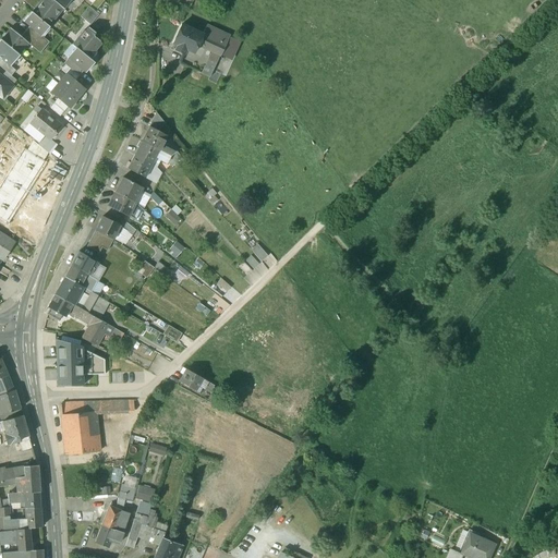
[(38,3),(33,0),(24,0),(23,1),(34,10),(38,3)]
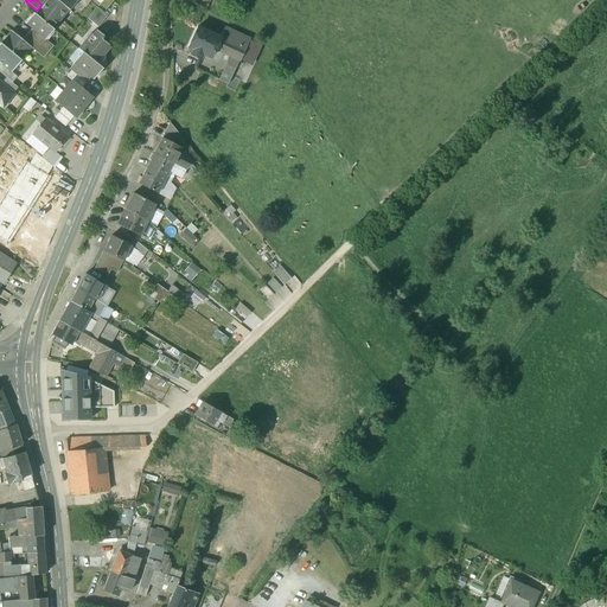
[(69,10),(56,0),(44,0),(42,4),(61,20),(68,11),(69,10)]
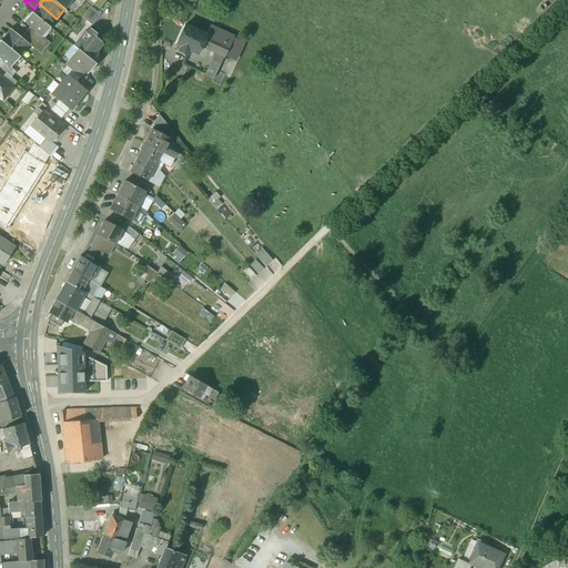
[(71,0),(52,0),(64,9),(63,10),(64,10),(72,1),(71,0)]
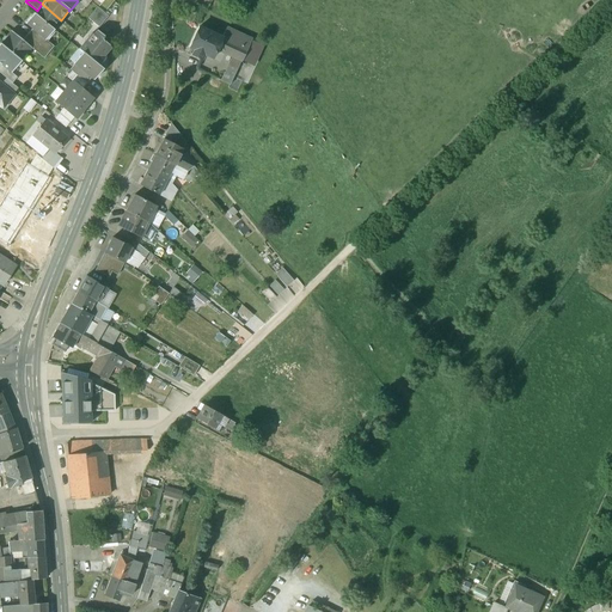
[(61,20),(42,4),(37,11),(34,13),(34,14),(53,30),(61,20)]
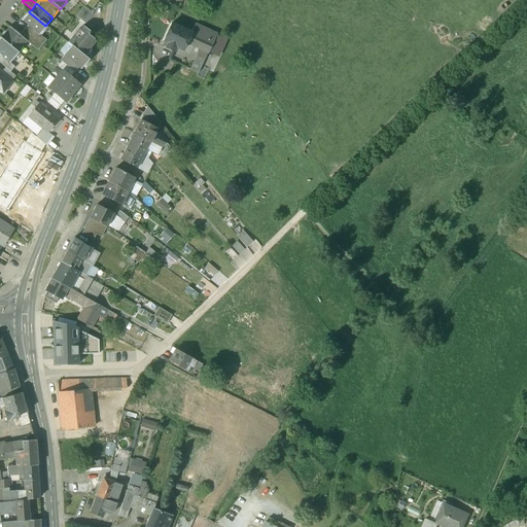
[(83,6),(75,16),(85,24),(93,14),(83,6)]
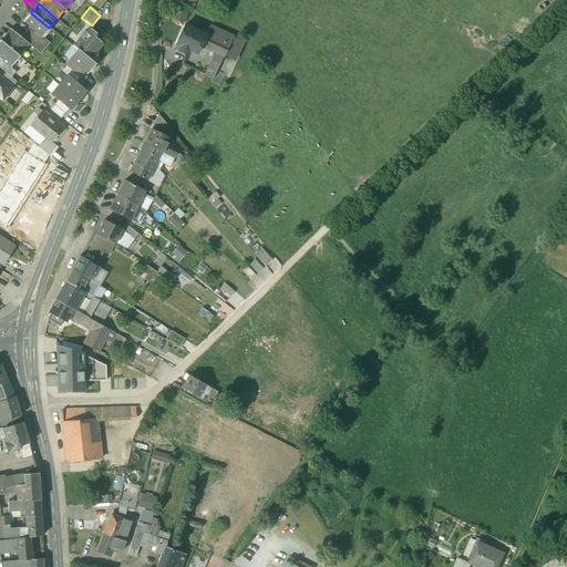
[(49,28),(31,13),(31,12),(23,22),(30,27),(42,38),(42,37),(50,28),(49,28)]
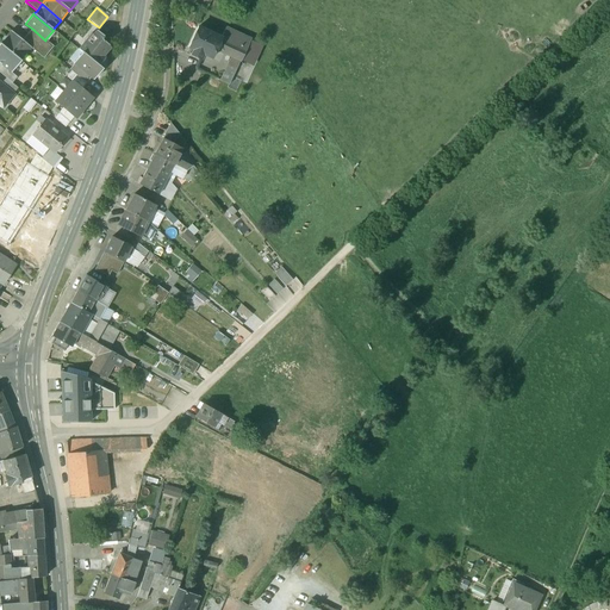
[(221,37),(197,26),(187,47),(201,54),(211,57),(215,49),(221,37)]
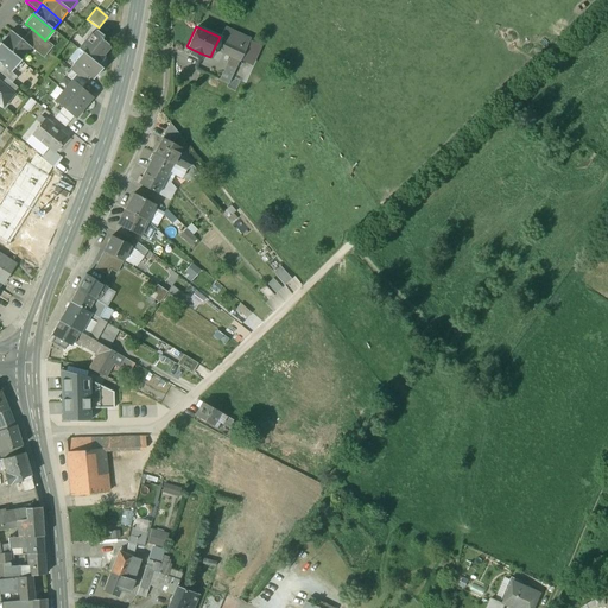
[(45,40),(32,29),(27,35),(32,38),(48,52),(52,46),(45,39),(45,40)]
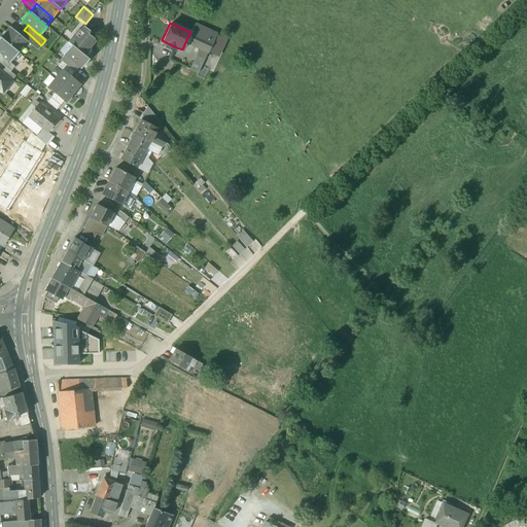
[(215,34),(194,25),(190,32),(185,42),(191,44),(199,48),(207,51),(215,34)]
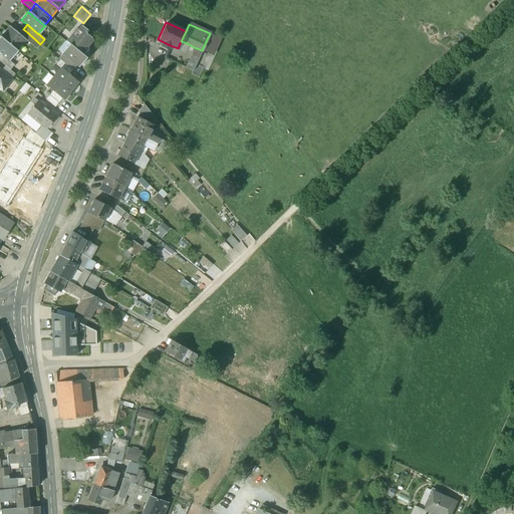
[(19,34),(9,26),(0,37),(0,36),(17,51),(26,40),(19,34)]
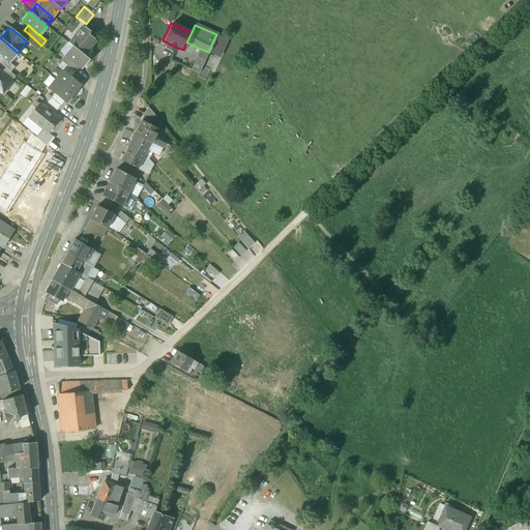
[(84,27),(81,31),(79,29),(67,42),(71,46),(86,57),(91,51),(90,49),(94,45),(92,42),(95,39),(88,34),(90,31),(84,27)]
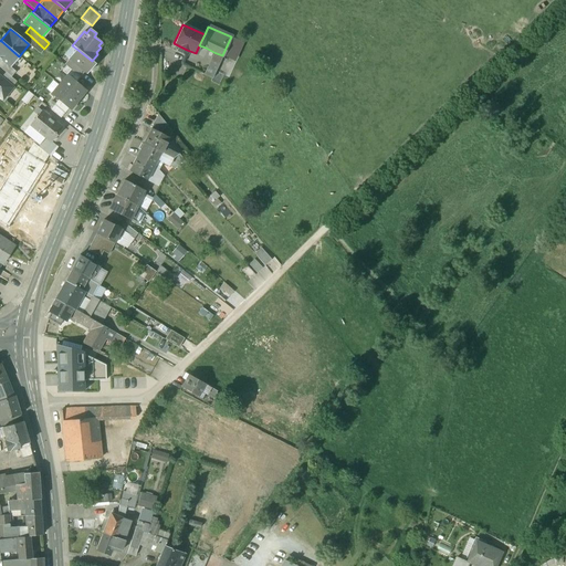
[(44,49),(30,35),(25,32),(21,38),(29,44),(40,54),(44,49)]
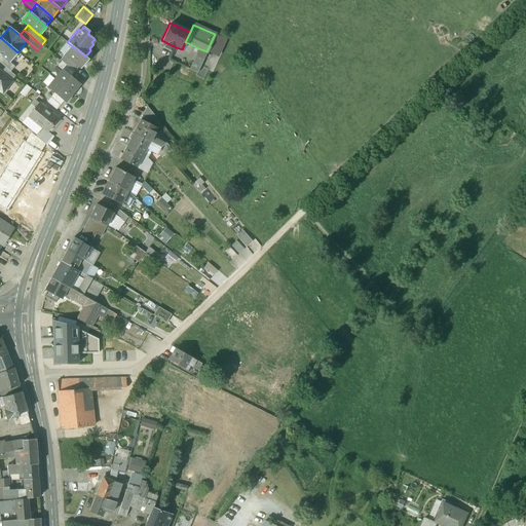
[(17,52),(0,37),(0,38),(0,37),(0,54),(2,58),(9,63),(17,52)]
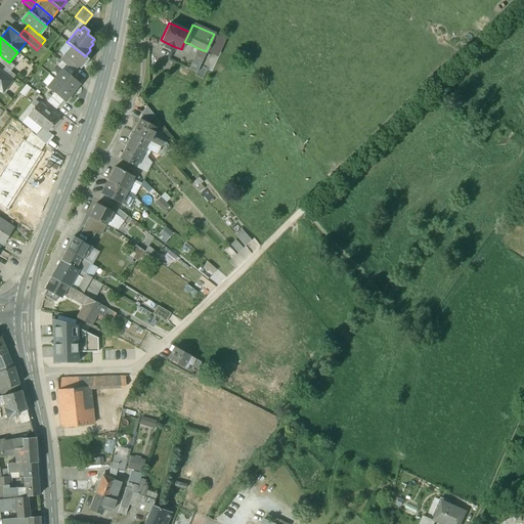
[(190,44),(184,42),(181,49),(186,52),(190,44)]
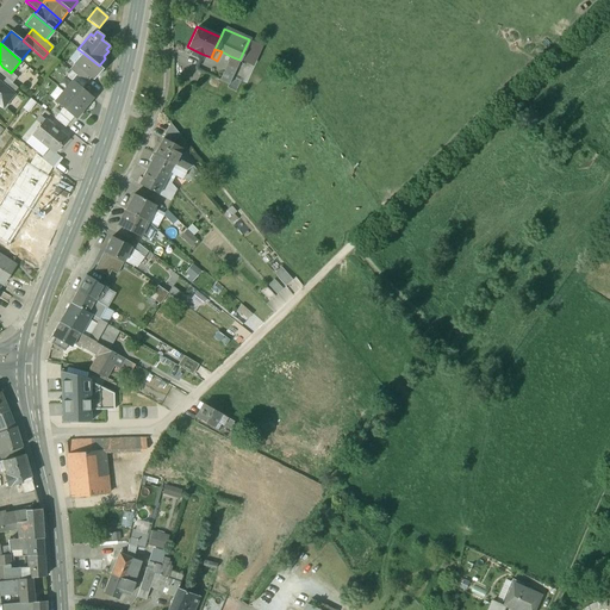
[(82,53),(73,63),(74,64),(91,78),(93,80),(103,69),(99,66),(82,53)]
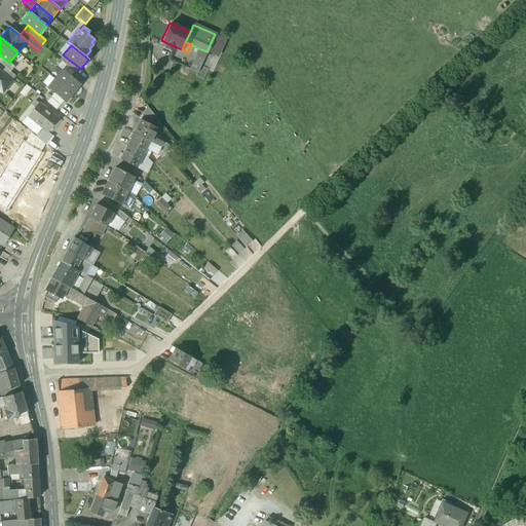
[(198,48),(189,69),(196,72),(207,51),(198,48)]
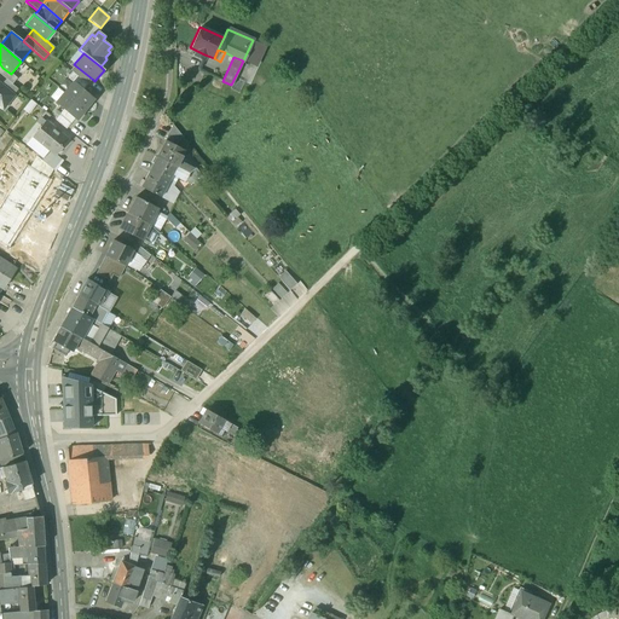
[(92,79),(75,65),(70,70),(73,73),(87,85),(92,79)]
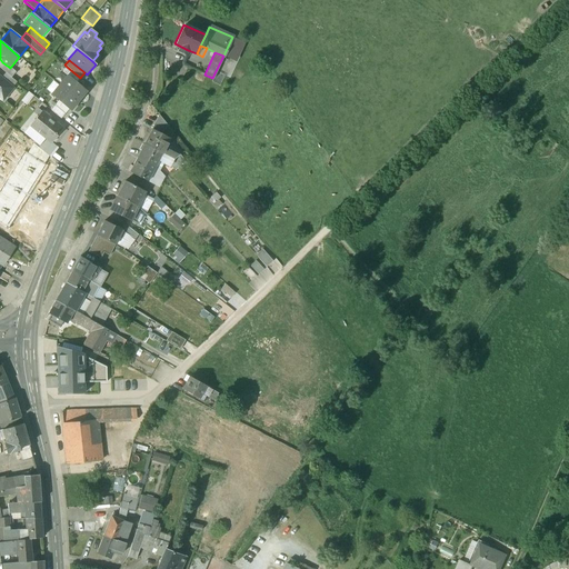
[(10,68),(2,62),(0,63),(0,68),(5,72),(11,78),(16,72),(10,68)]
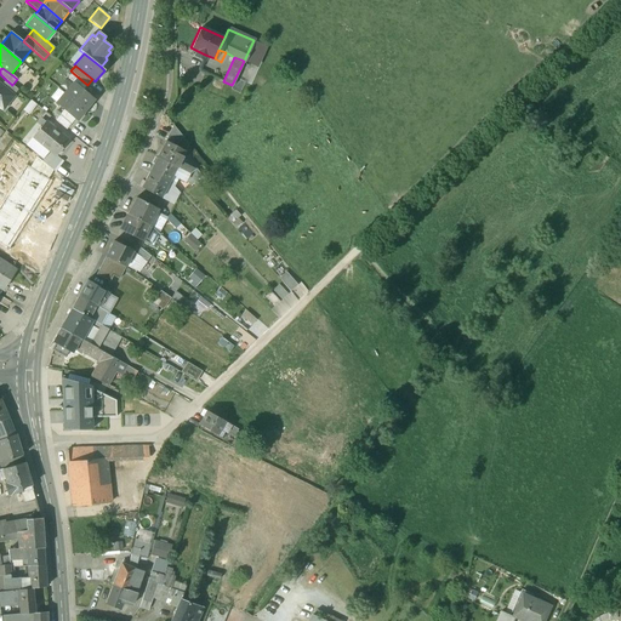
[(87,85),(73,73),(68,78),(74,83),(83,91),(87,85)]
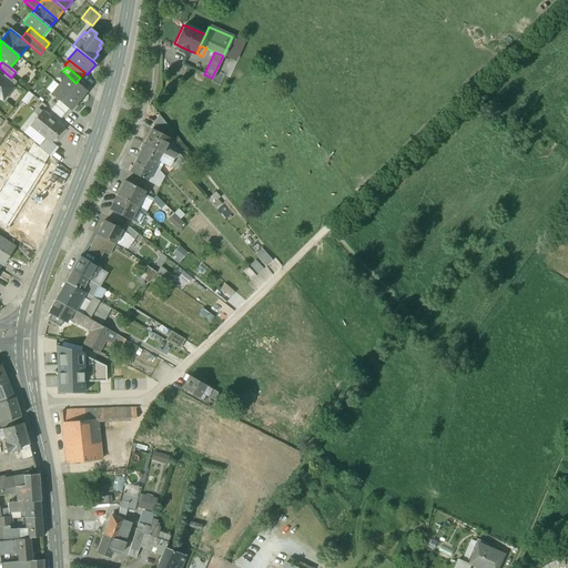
[(11,78),(4,72),(1,78),(12,87),(16,82),(11,78)]
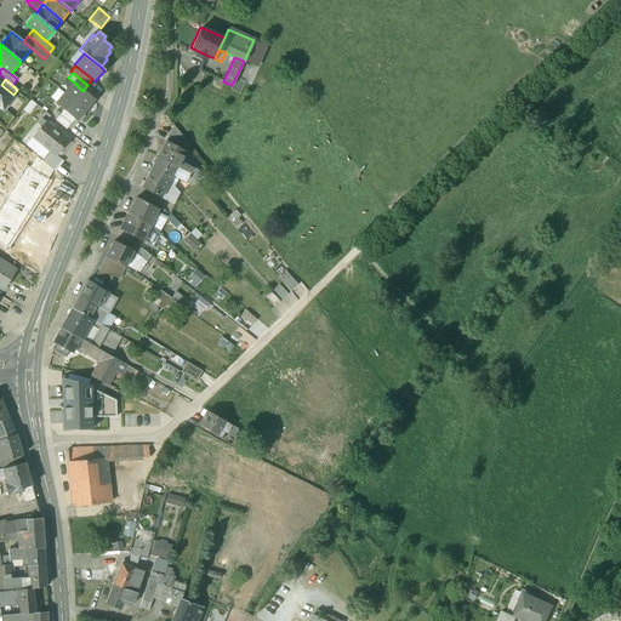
[(83,91),(74,83),(64,93),(85,110),(93,100),(83,91)]
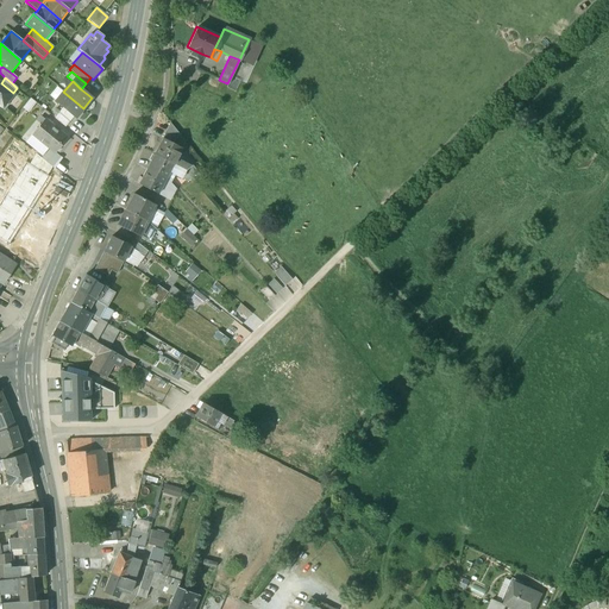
[(1,83),(0,82),(0,104),(2,107),(13,94),(13,93),(1,83)]
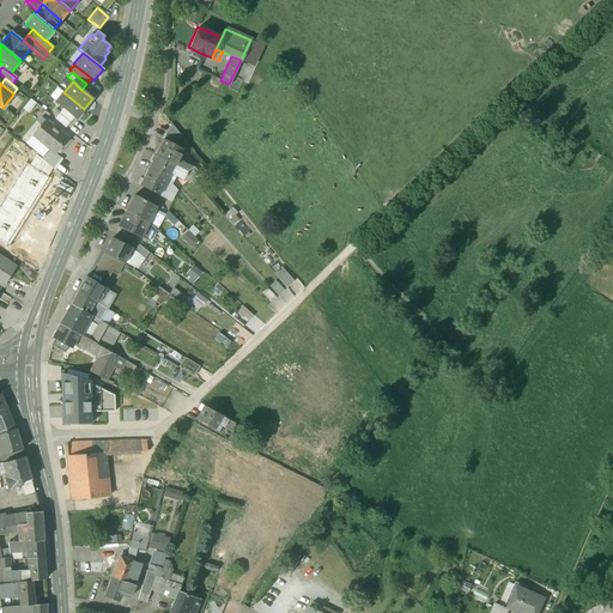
[(84,109),(64,92),(55,103),(74,117),(76,119),(84,109)]
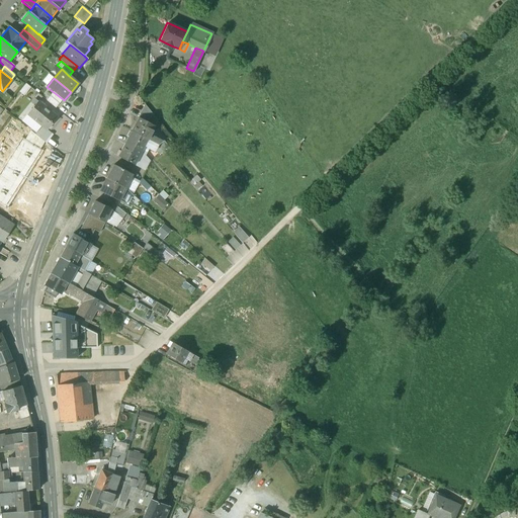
[(63,99),(54,92),(50,96),(59,104),(63,99)]
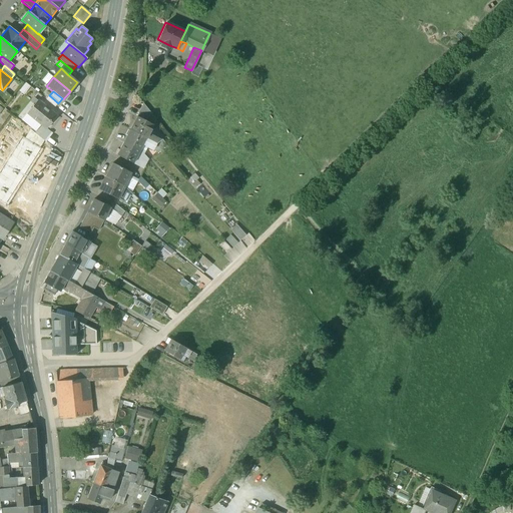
[(58,103),(49,95),(45,99),(55,107),(58,103)]
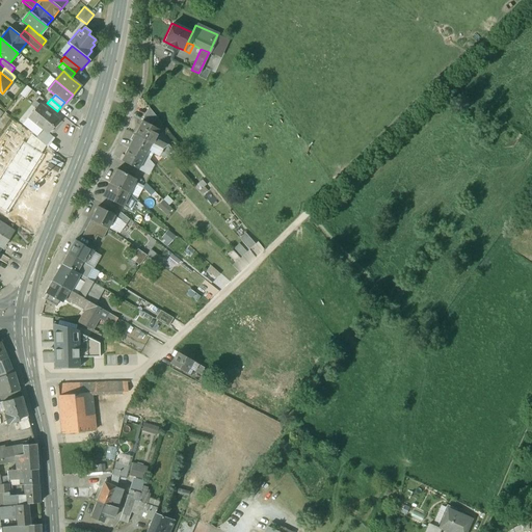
[(59,121),(38,104),(23,125),(36,136),(42,130),(48,134),(49,133),(47,132),(56,121),(58,122),(59,121)]
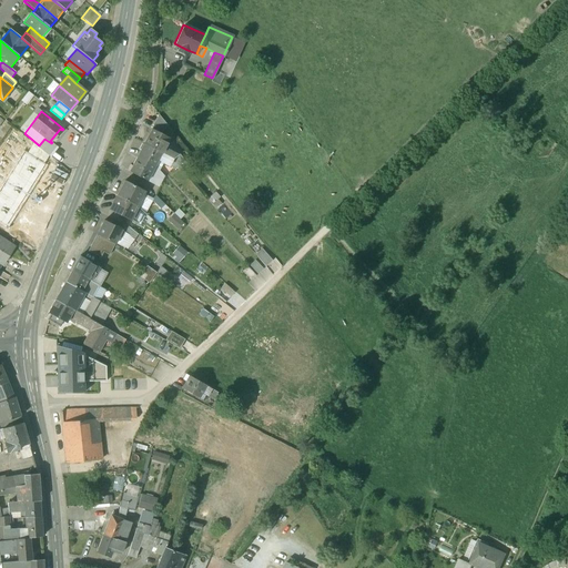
[(172,132),(159,115),(153,125),(171,134),(172,132)]
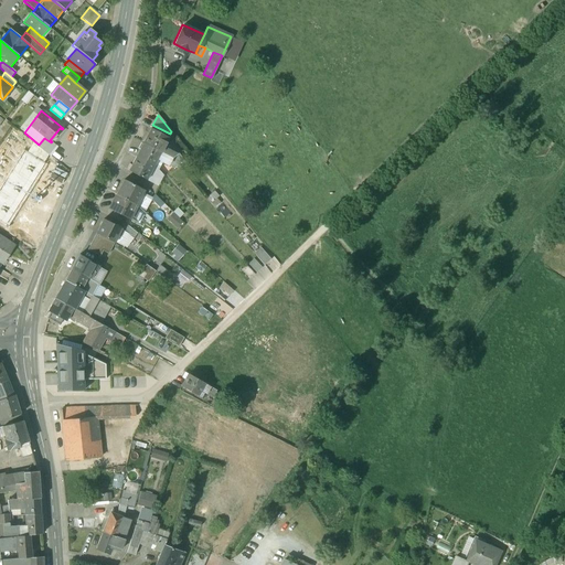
[(170,134),(152,125),(151,128),(169,138),(170,134)]
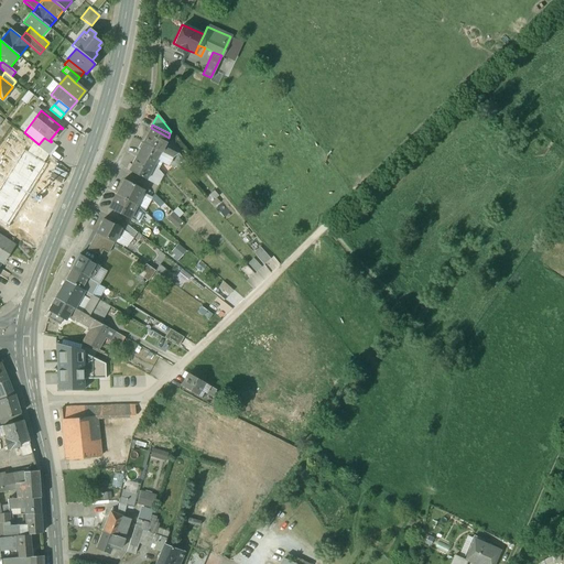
[(169,138),(151,128),(142,143),(160,152),(163,148),(169,138)]
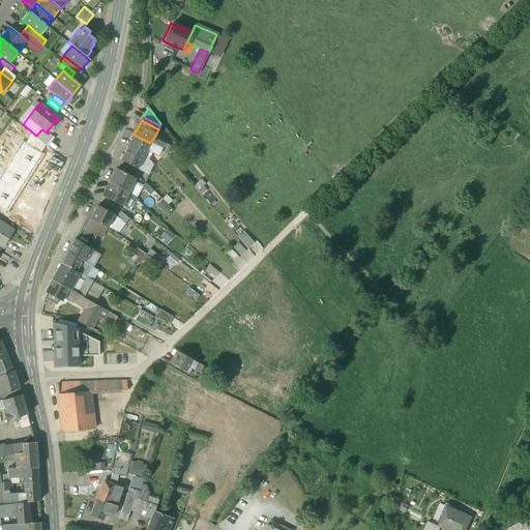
[(25,135),(0,171),(0,213),(6,218),(51,152),(25,135)]
